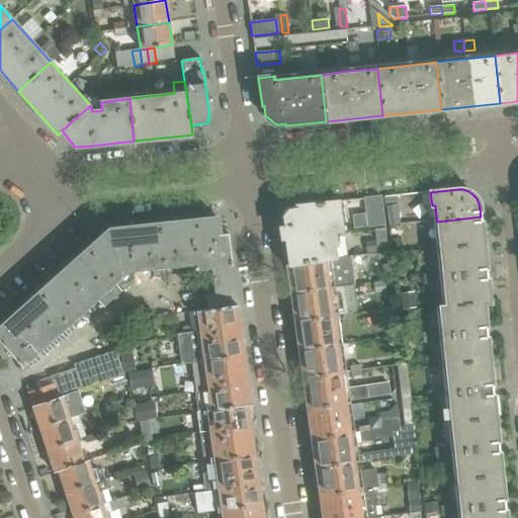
[(396,204),(395,196),(384,197),(386,206),(396,204)]
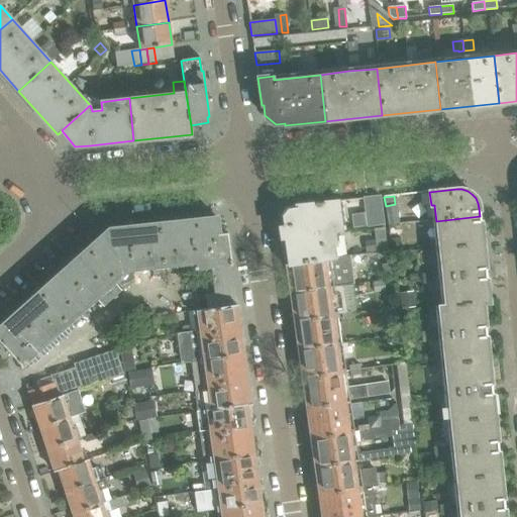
[(383,225),(380,197),(364,198),(367,227),(383,225)]
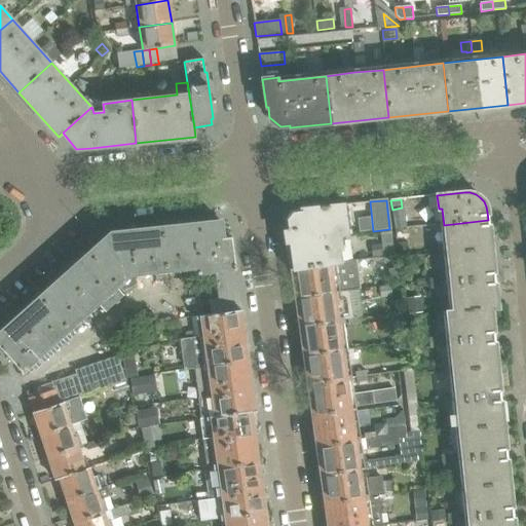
[(339,263),(337,251),(343,250),(341,234),(349,234),(346,204),(301,209),(301,211),(292,213),(286,220),(288,228),(287,228),(289,242),(290,242),(293,268),(291,268),(291,269),(339,263)]
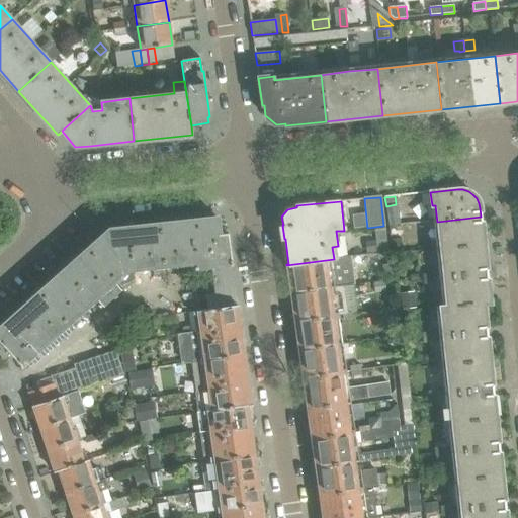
[(400,225),(398,205),(386,206),(389,226),(400,225)]
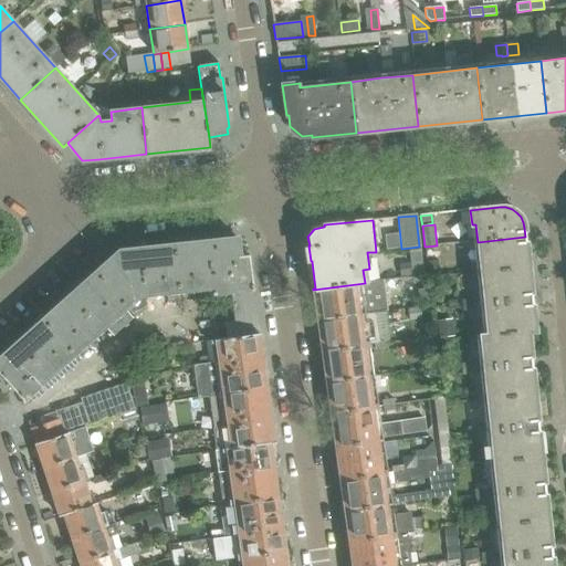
[(528,269),(525,237),(478,242),(481,274),(528,269)]
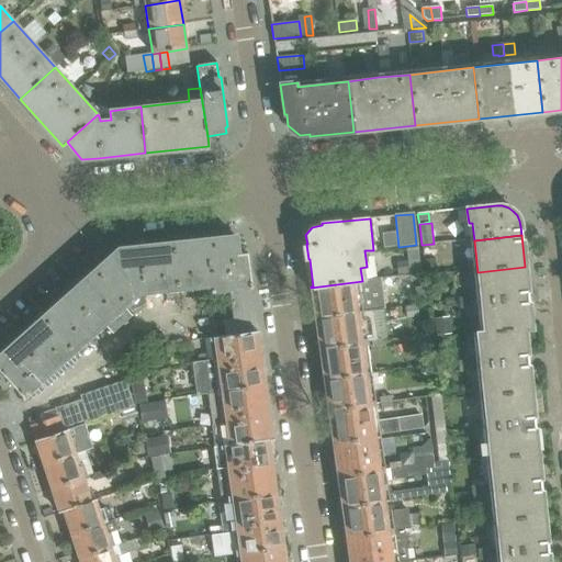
[(251,288),(246,254),(237,255),(235,237),(173,244),(178,290),(211,287),(212,292),(229,290),(251,288)]
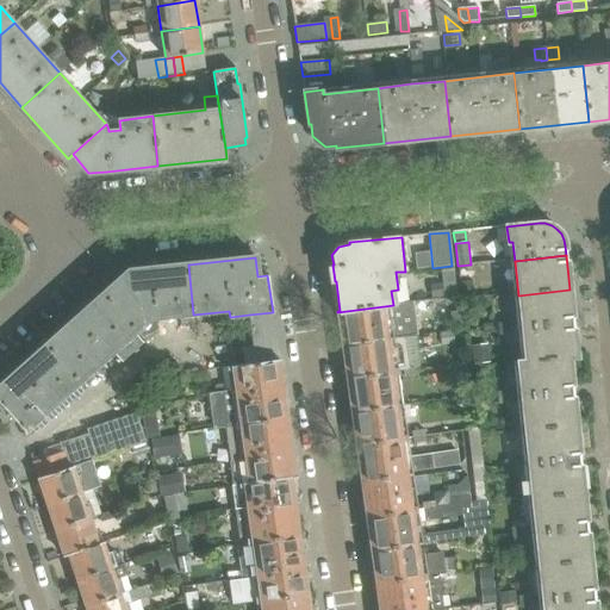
[(193,315),(188,265),(129,271),(103,293),(136,331),(145,342),(159,334),(157,318),(193,315)]
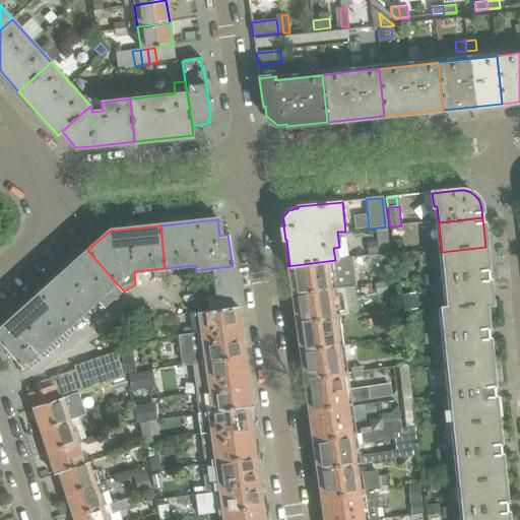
[(390,252),(387,230),(376,232),(379,254),(390,252)]
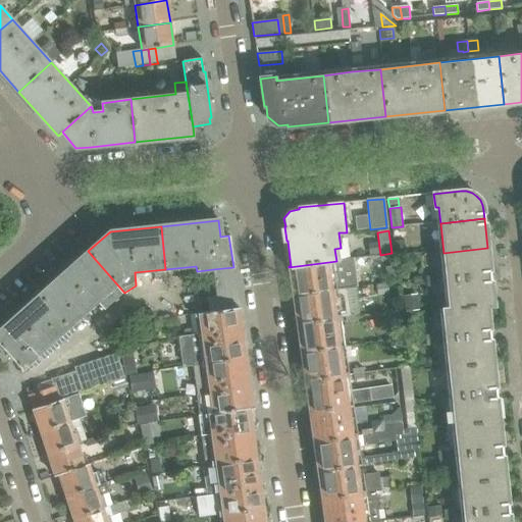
[(490,276),(487,248),(444,253),(447,281),(490,276)]
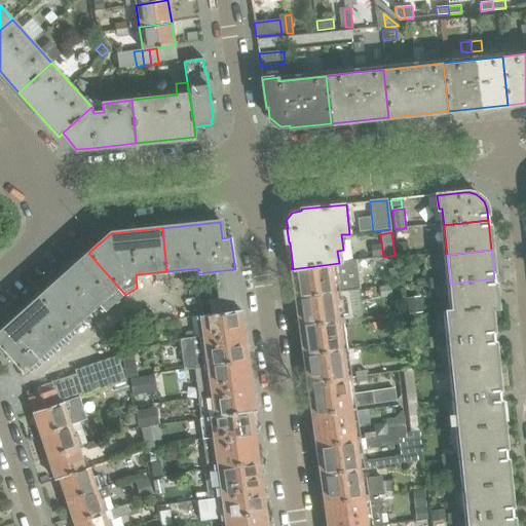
[(117,286),(88,253),(39,297),(69,330),(117,286)]
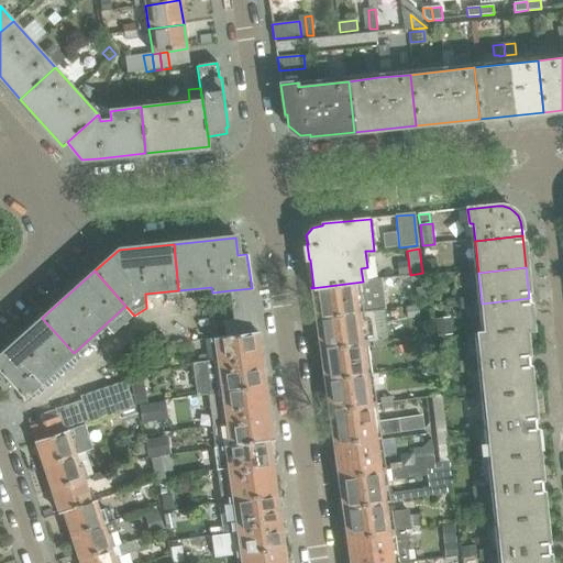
[(367,312),(365,295),(383,293),(382,279),(363,282),(311,288),(312,295),(316,320),(359,313),(367,312)]
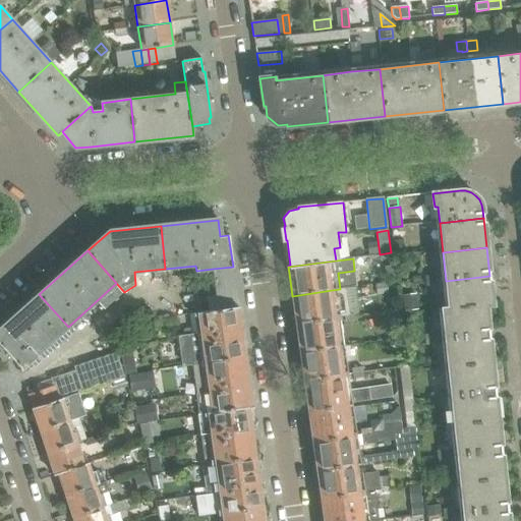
[(393,265),(384,266),(385,278),(395,277),(393,265)]
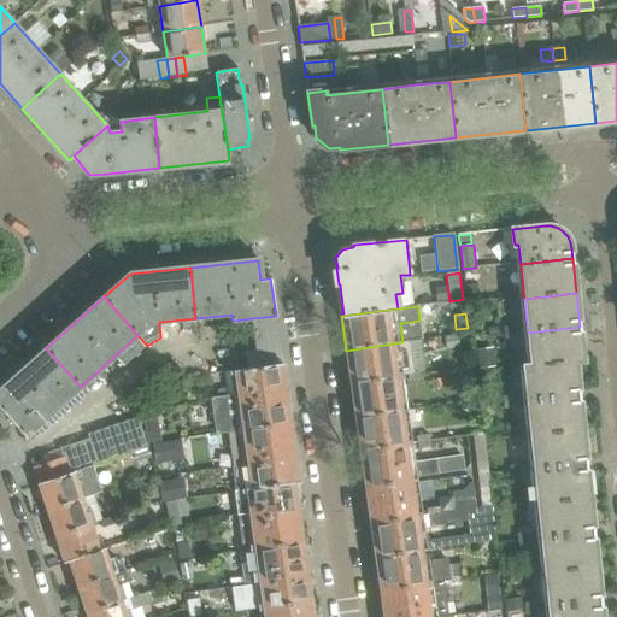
[(282,364),(276,316),(252,318),(257,351),(246,352),(248,369),(282,364)]
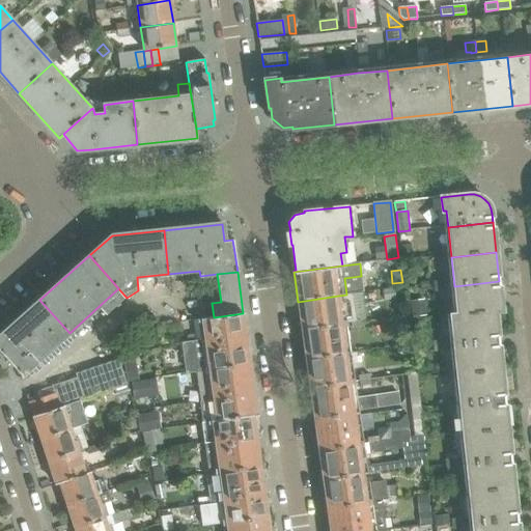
[(502,310),(499,281),(454,286),(458,315),(496,311),(502,311),(502,310)]
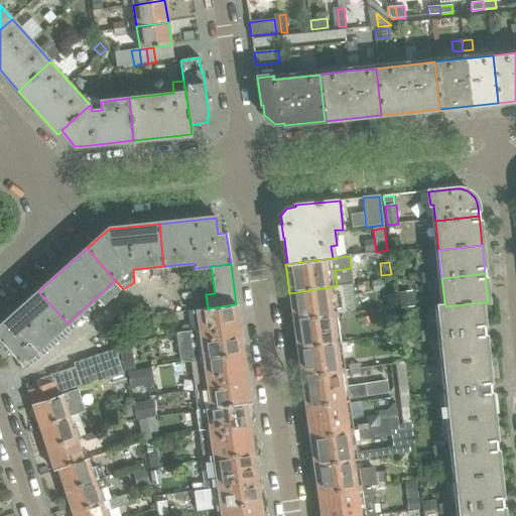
[(337,343),(333,317),(329,287),(289,293),(297,349),(337,343)]
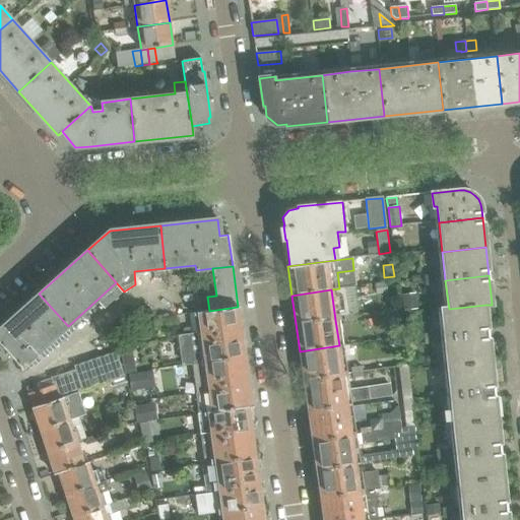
[(68,326),(39,294),(0,328),(0,344),(3,348),(2,349),(3,350),(4,349),(21,368),(30,360),(35,363),(47,351),(48,352),(63,339),(58,334),(68,326)]
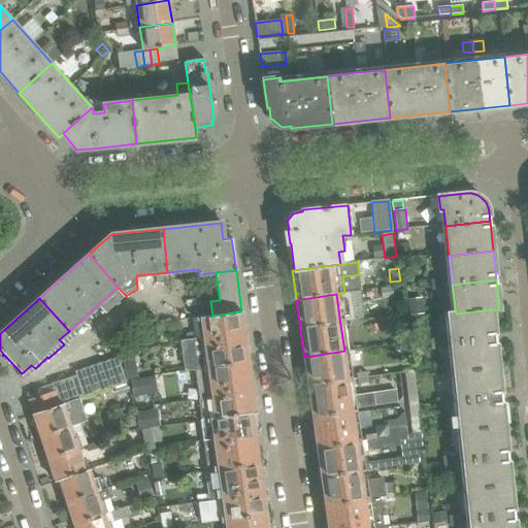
[(498,367),(493,309),(456,314),(448,315),(454,373),(498,367)]
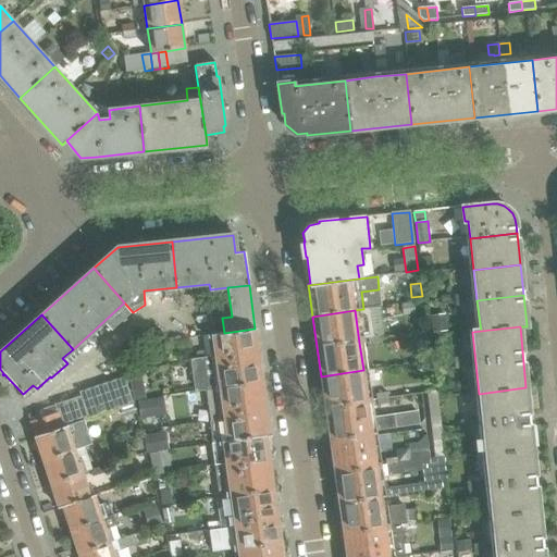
[(262,382),(255,329),(224,333),(212,334),(214,351),(197,353),(197,360),(201,359),(206,390),(262,382)]
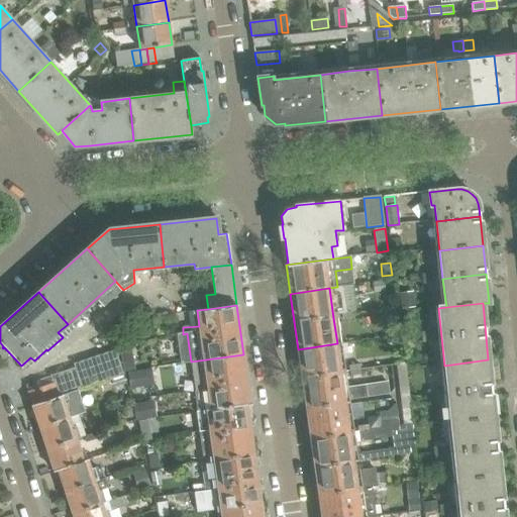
[(343,388),(337,343),(298,349),(306,405),(345,400),(345,401),(389,395),(388,382),(343,388)]
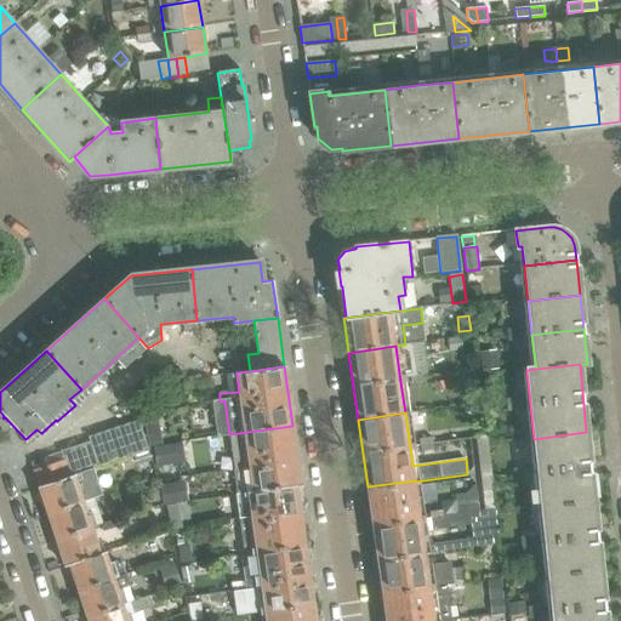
[(147,449),(137,421),(121,427),(131,457),(134,457),(148,453),(147,449)]
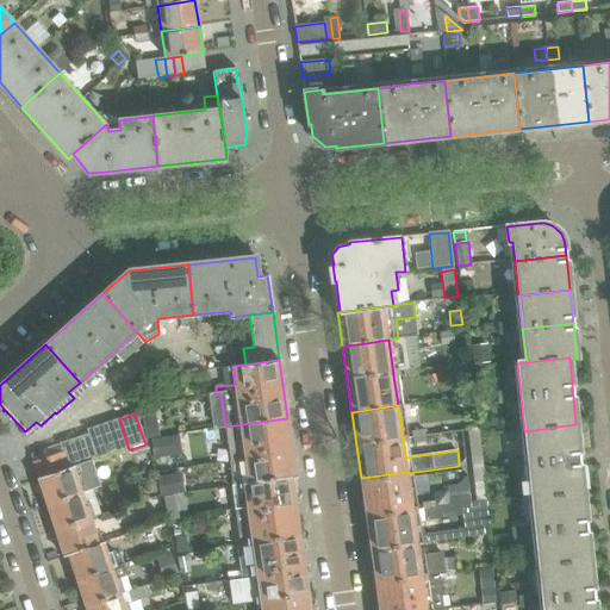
[(159,437),(155,414),(141,416),(145,440),(159,437)]
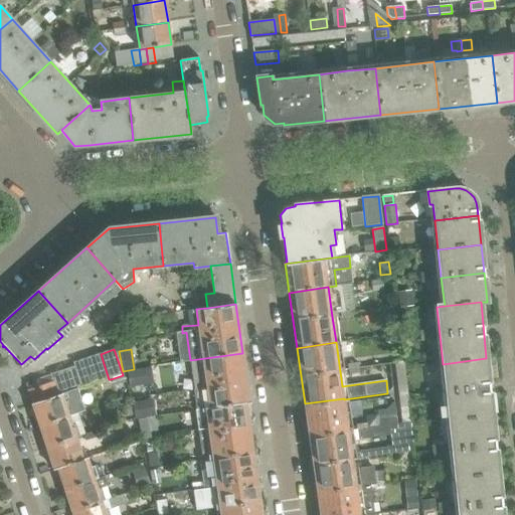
[(249,403),(242,353),(190,360),(194,390),(207,388),(209,408),(245,403),(249,403)]
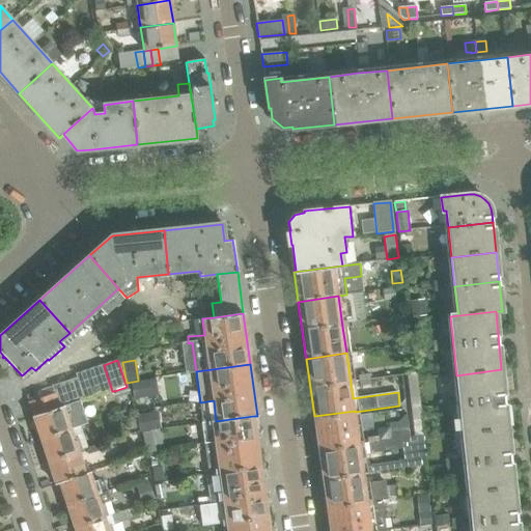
[(112,391),(104,365),(89,369),(99,396),(112,391)]
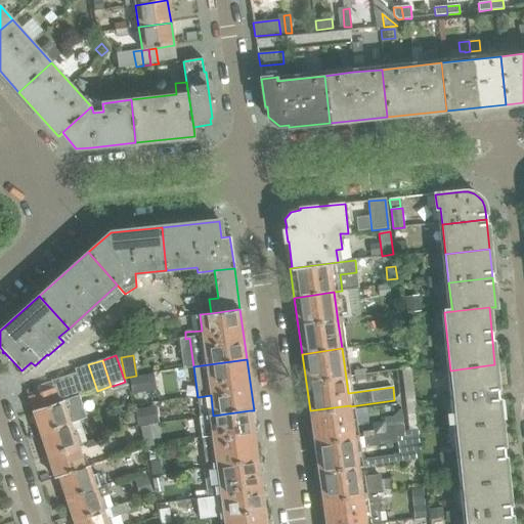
[(97,391),(88,364),(75,369),(76,374),(83,395),(97,391)]
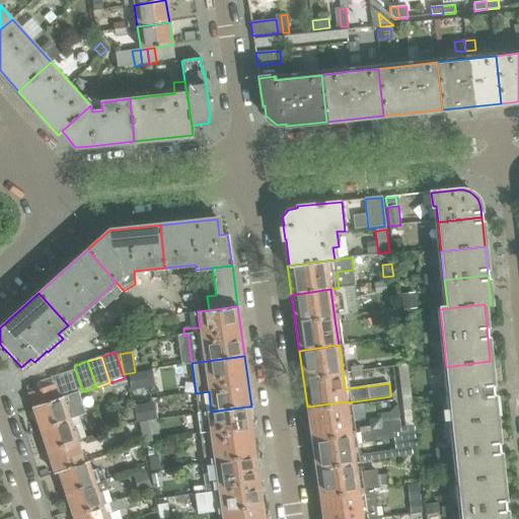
[(497,420),(490,361),(446,367),(452,424),(497,420)]
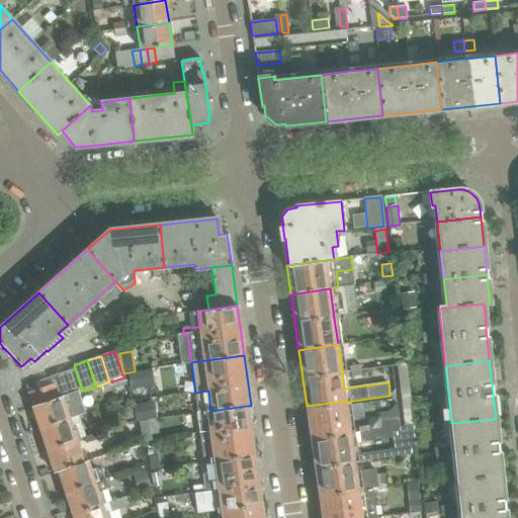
[(82,391),(75,369),(63,373),(70,395),(71,395),(82,391)]
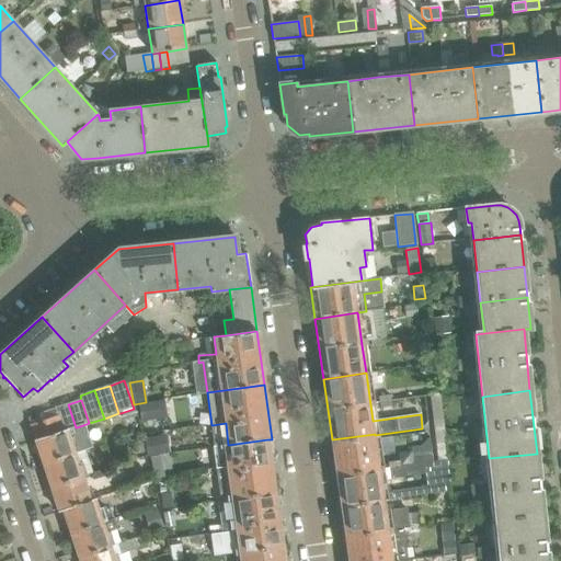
[(164,400),(138,404),(140,423),(167,419),(164,400)]
